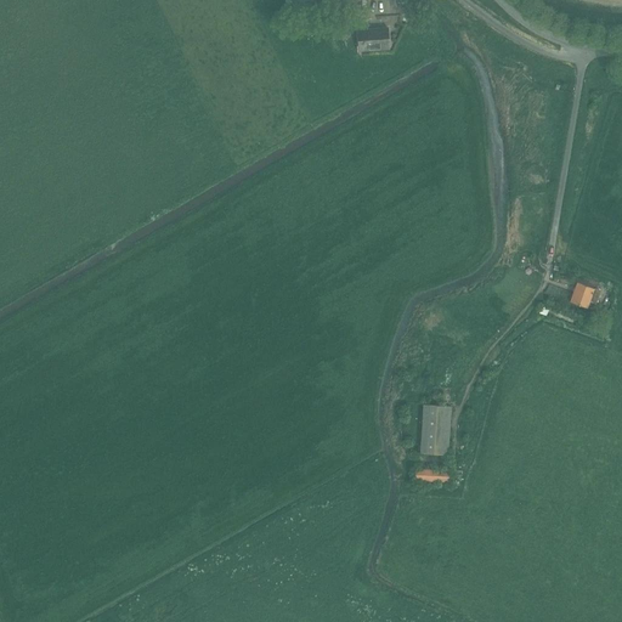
[(360,51),(389,49),(388,28),(357,30),(360,51)]
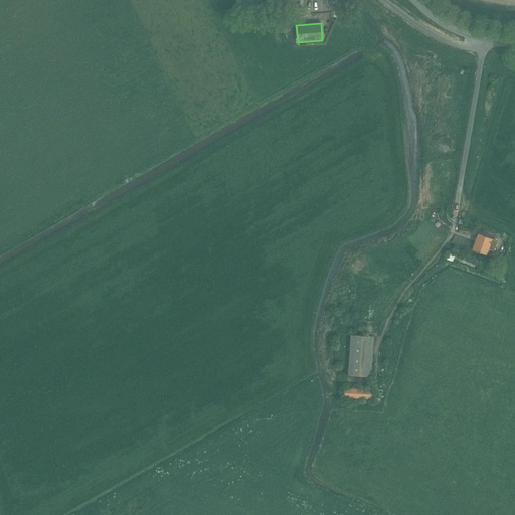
[(494,251),(498,241),(479,233),(472,250),(487,256),(490,249),(494,251)]
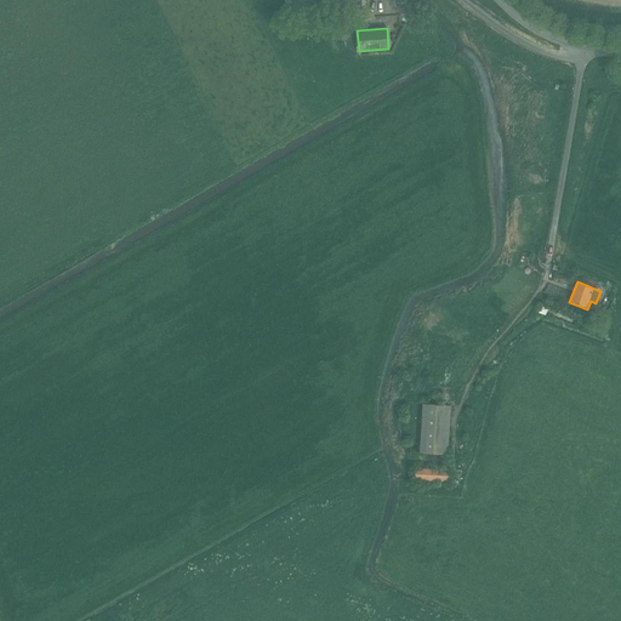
[(448,455),(451,406),(423,405),(421,453),(448,455)]
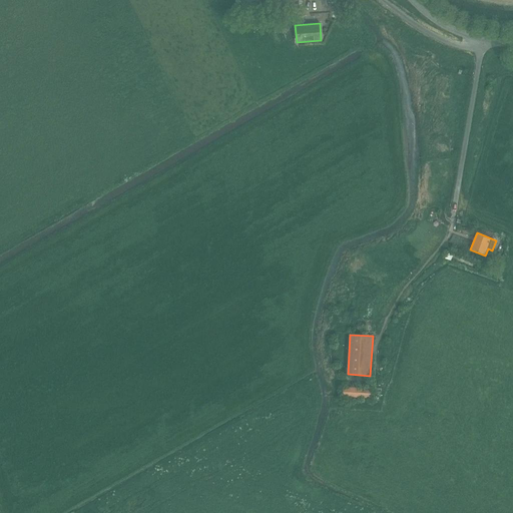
[(372,398),(373,389),(344,387),(343,397),(372,398)]
